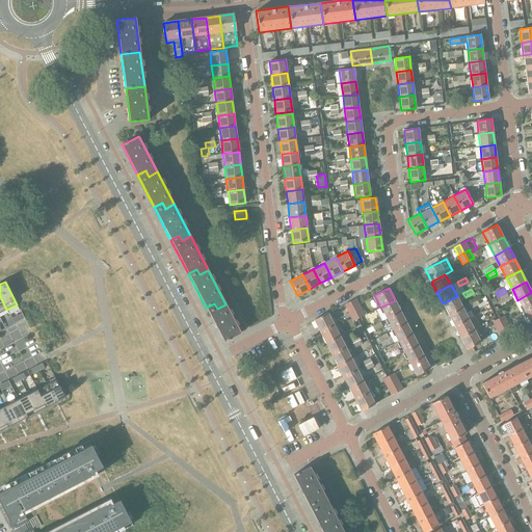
[(508,296),(506,292),(498,296),(500,300),(508,296)]
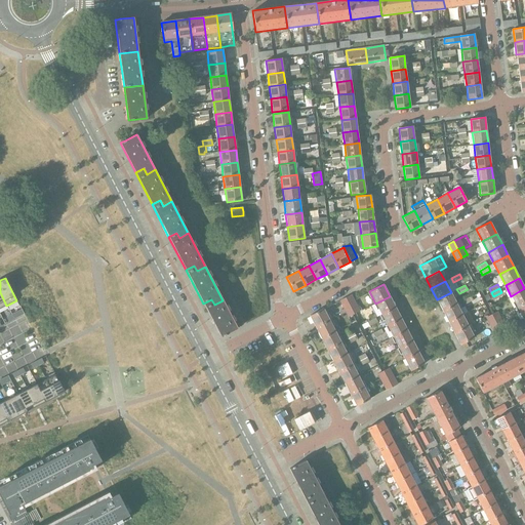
[(517,308),(524,303),(524,288),(511,296),(517,308)]
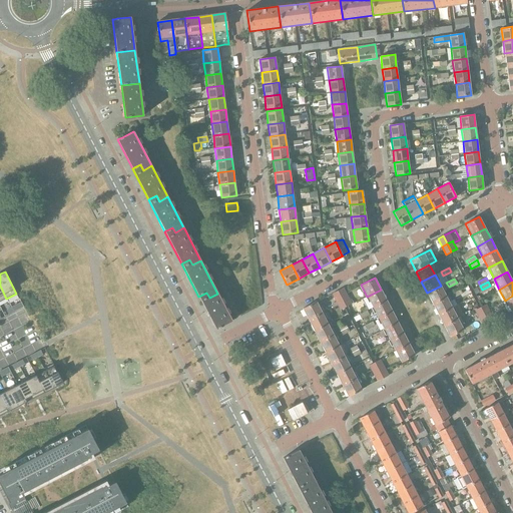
[(427,293),(432,304),(446,297),(441,286),(427,293)]
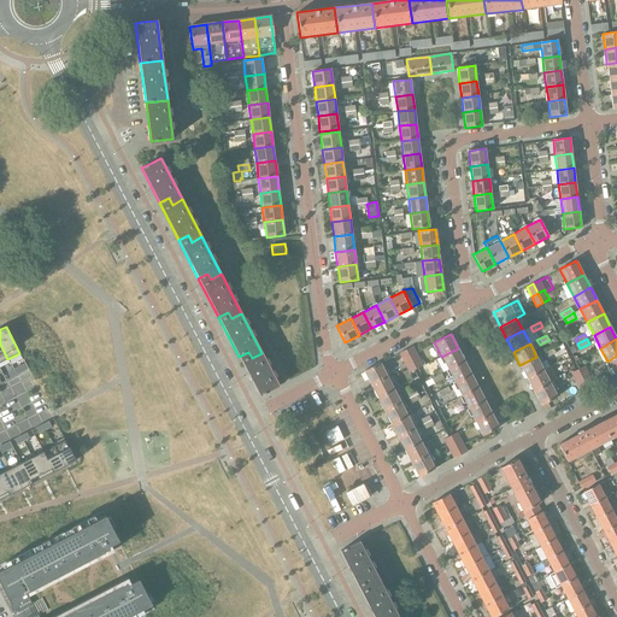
[(405,350),(411,359),(417,356),(412,346),(405,350)]
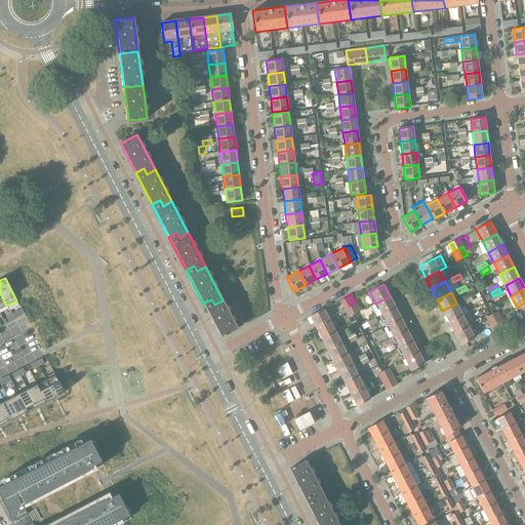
[(395,308),(390,296),(375,304),(381,315),(395,308)]
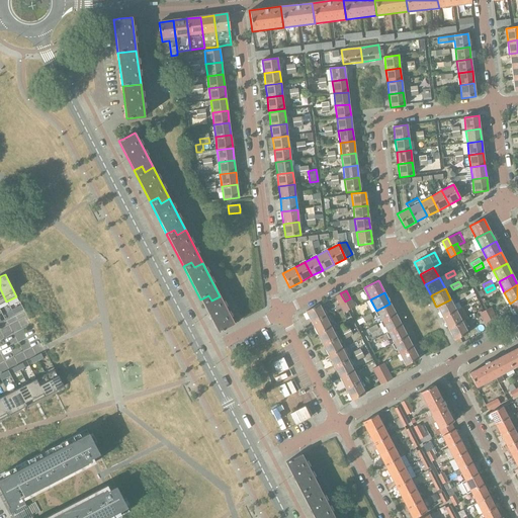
[(436,307),(442,318),(456,311),(453,305),(459,301),(458,300),(466,296),(464,292),(450,299),(436,307)]
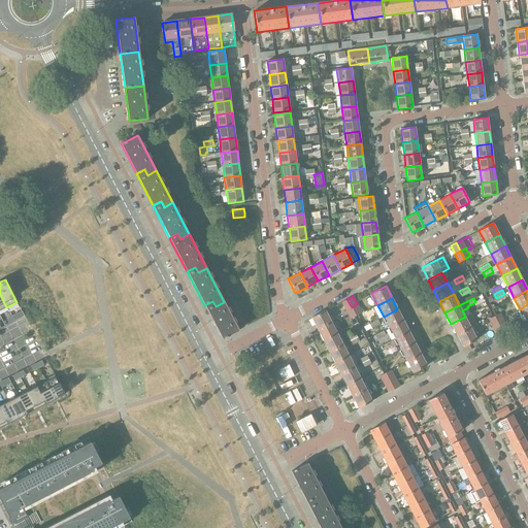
[(341,302),(345,310),(352,307),(347,299),(341,302)]
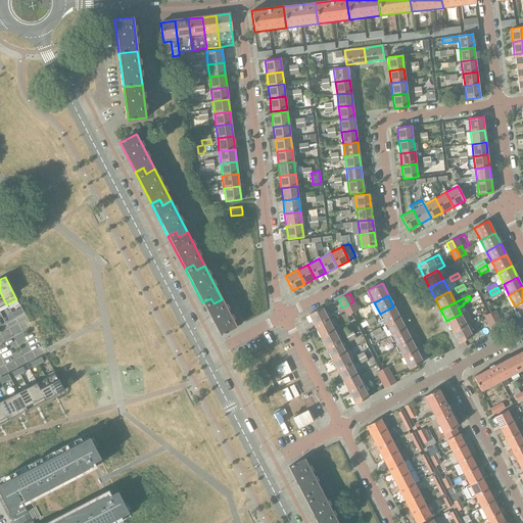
[(225,333),(236,327),(229,312),(222,299),(214,303),(210,298),(202,302),(220,336),(222,335),(223,335),(225,333)]
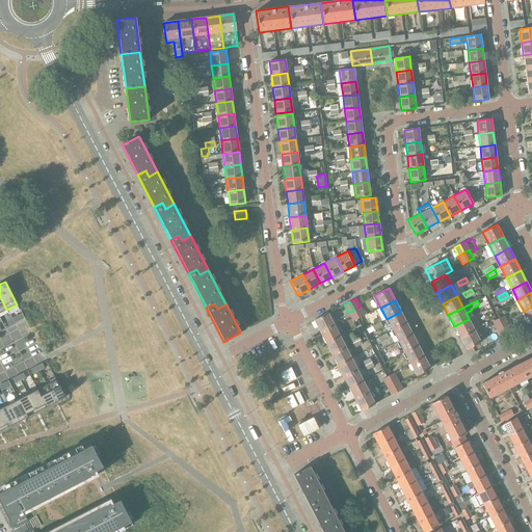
[(360,307),(354,310),(358,318),(364,315),(360,307)]
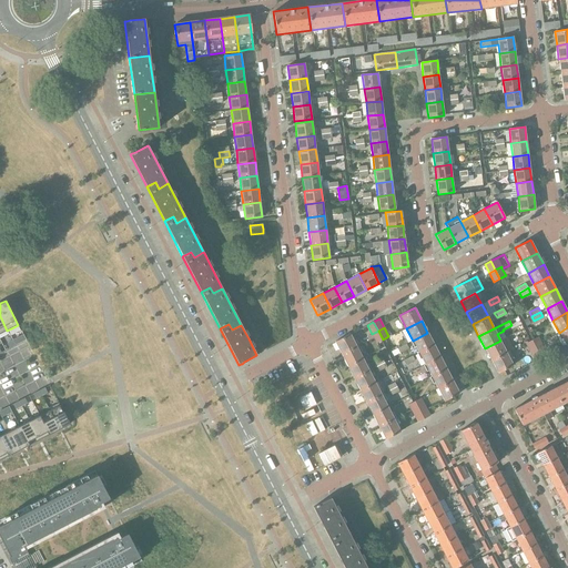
[(378,331),(372,334),(376,343),(383,340),(378,331)]
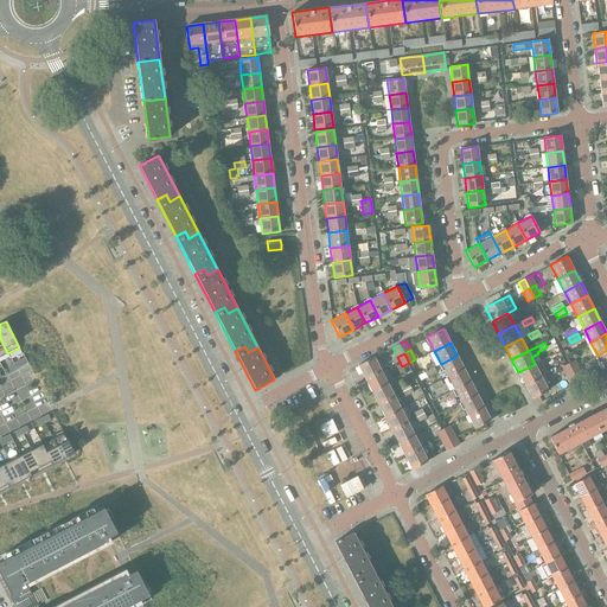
[(457,356),(441,364),(447,376),(464,368),(457,356)]
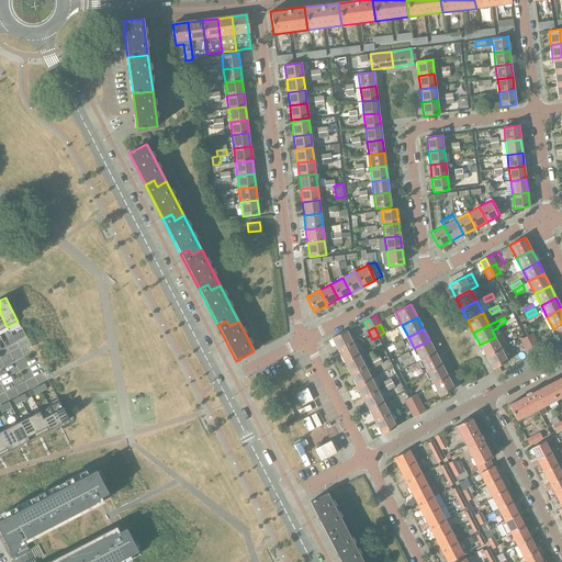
[(332,338),(338,350),(352,343),(346,330),(332,338)]
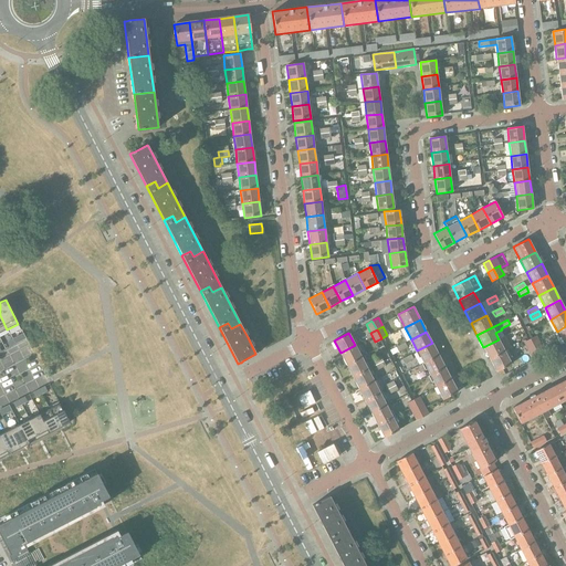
[(534,348),(536,347),(541,345),(535,336),(530,339),(534,348)]
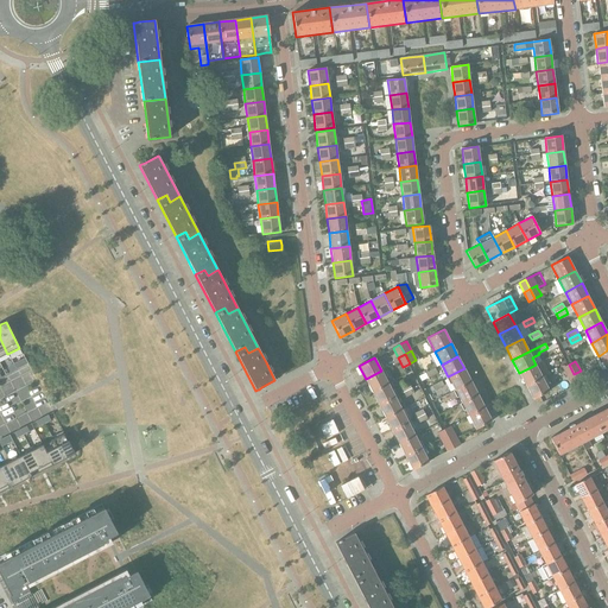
[(519,373),(526,386),(542,378),(536,365),(519,373)]
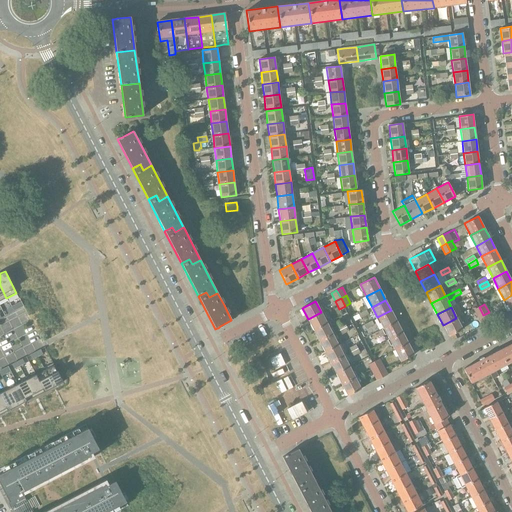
[(474,309),(478,317),(483,315),(479,307),(474,309)]
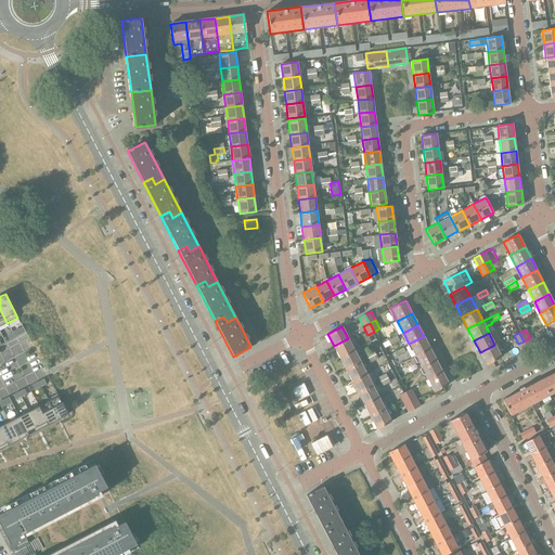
[(397,336),(388,340),(390,345),(399,340),(397,336)]
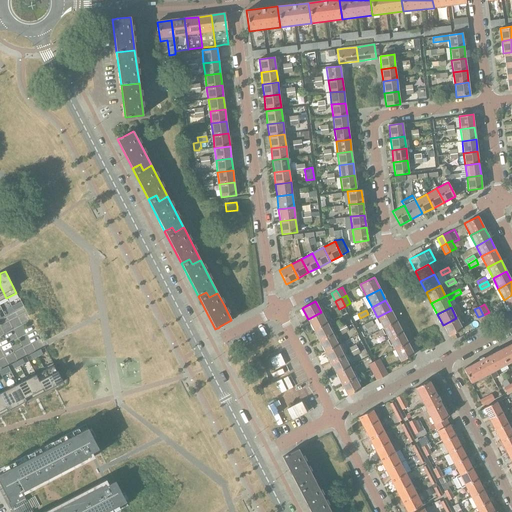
[(397,321),(391,310),(377,317),(383,328),(397,321)]
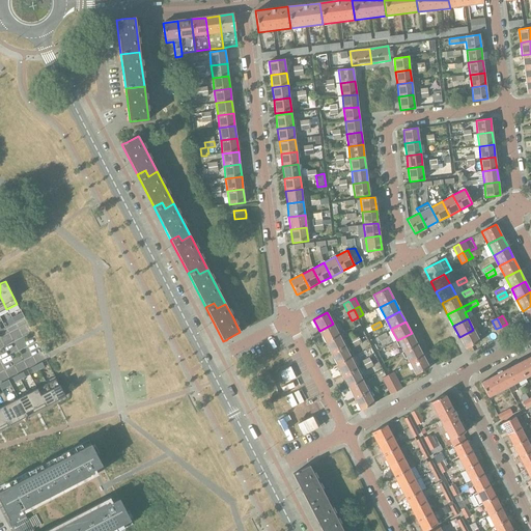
[(339,335),(333,324),(319,331),(325,342),(339,335)]
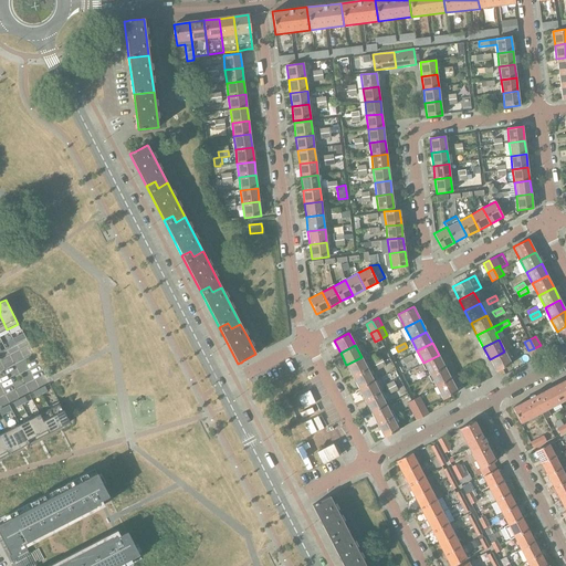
[(536,347),(534,348),(538,357),(545,354),(541,345),(536,347)]
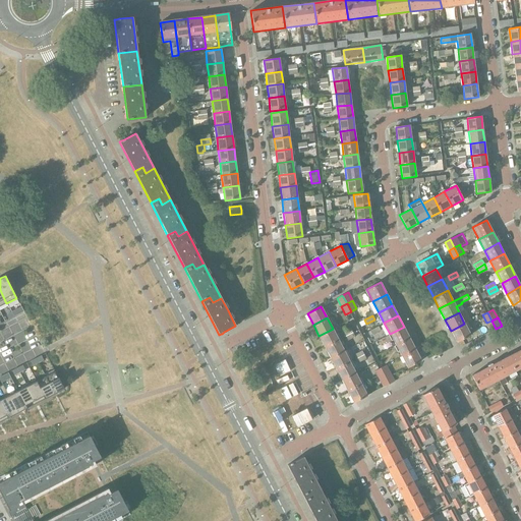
[(491,321),(486,323),(490,331),(496,329),(491,321)]
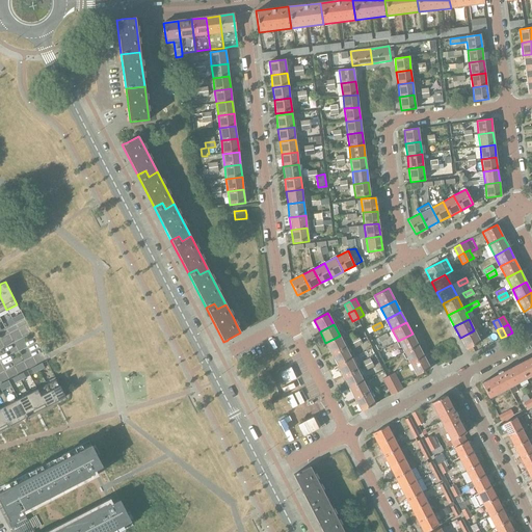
[(480,342),(474,330),(460,338),(467,349),(480,342)]
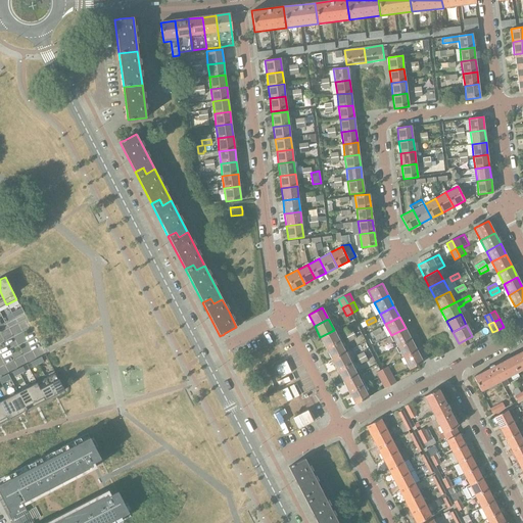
[(380,328),(372,332),(374,336),(382,332),(380,328)]
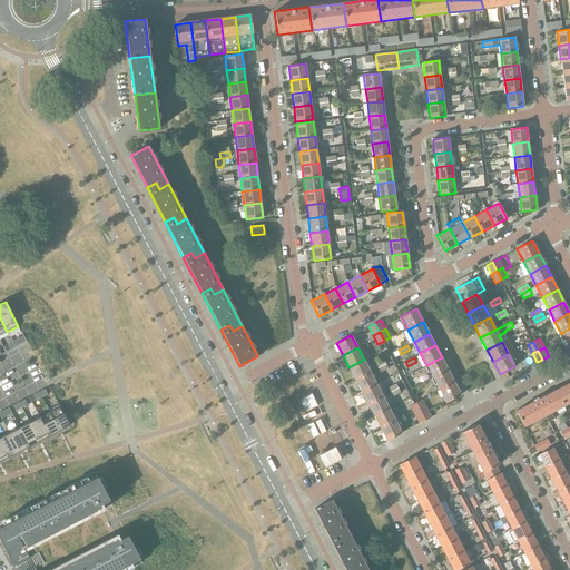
[(448,370),(442,357),(426,365),(420,369),(423,374),(430,371),(433,377),(448,370)]
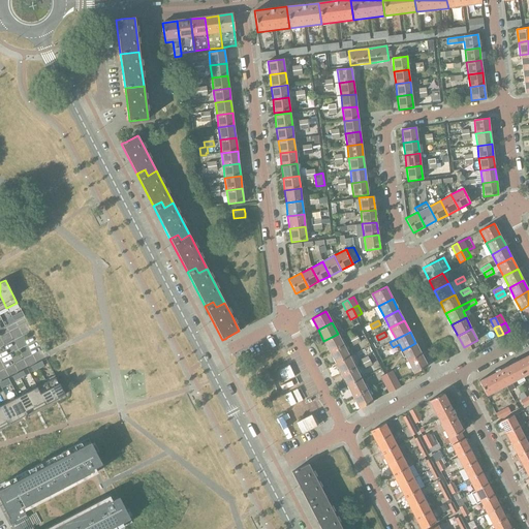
[(347,338),(349,342),(358,337),(355,333),(347,338)]
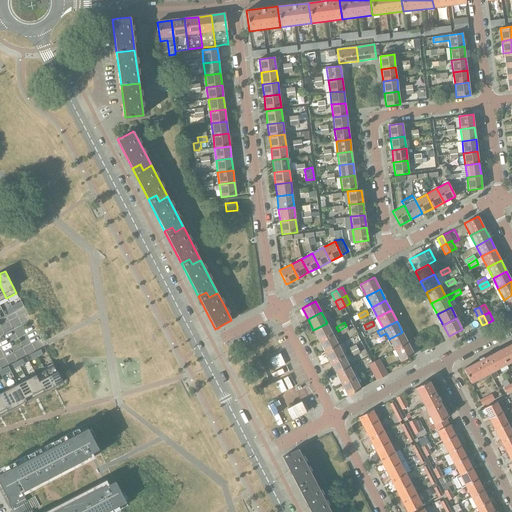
[(332,334),(327,323),(313,330),(319,341),(332,334)]
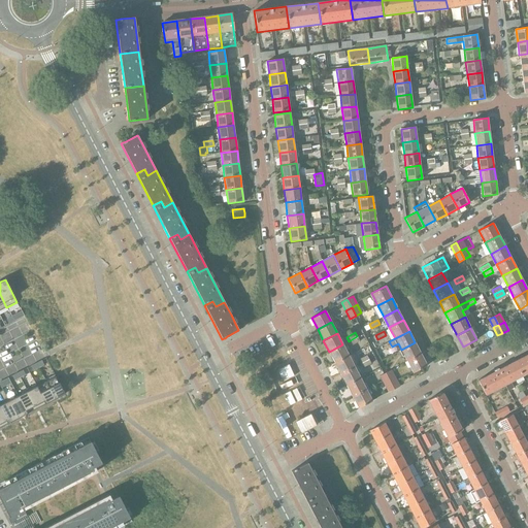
[(359,340),(357,336),(349,341),(351,345),(359,340)]
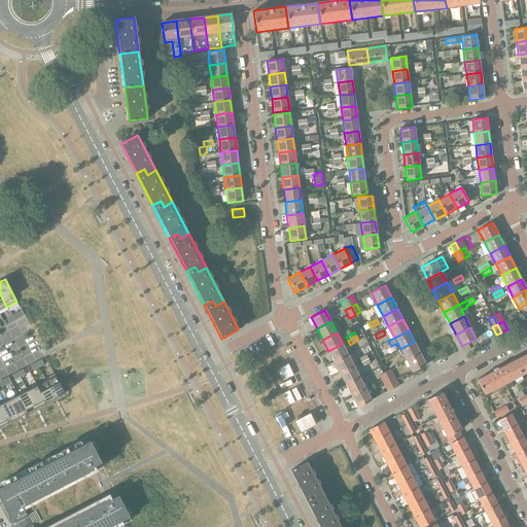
[(388,341),(380,345),(382,350),(390,345),(388,341)]
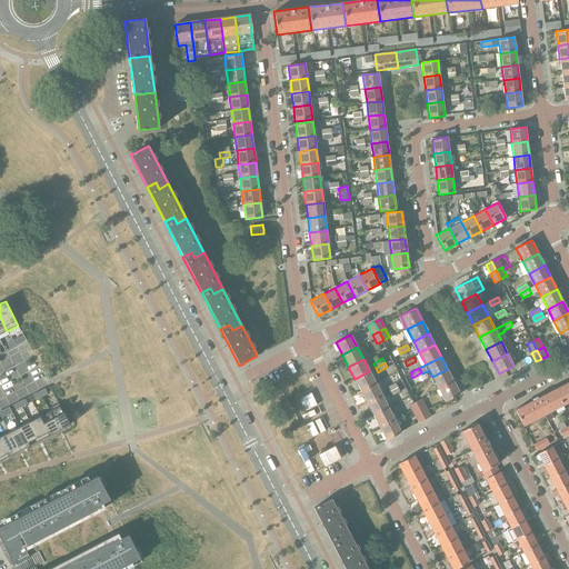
[(438,389),(453,381),(447,369),(432,377),(438,389)]
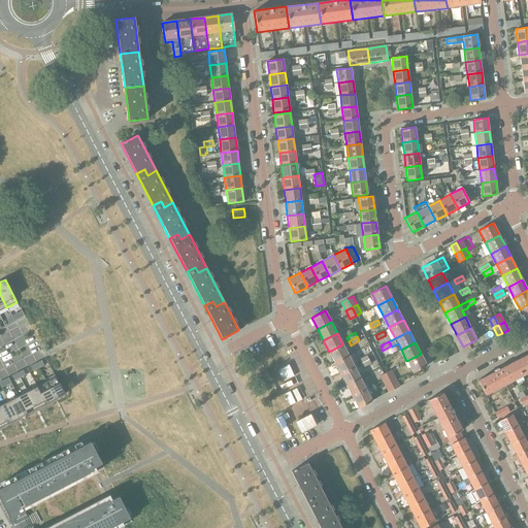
[(342,344),(329,352),(334,363),(349,356),(342,344)]
